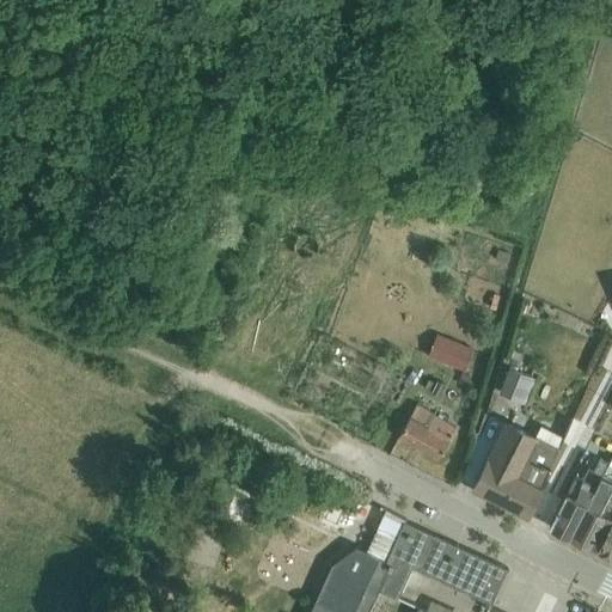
[(465,371),(473,349),(436,335),(428,356),(465,371)]
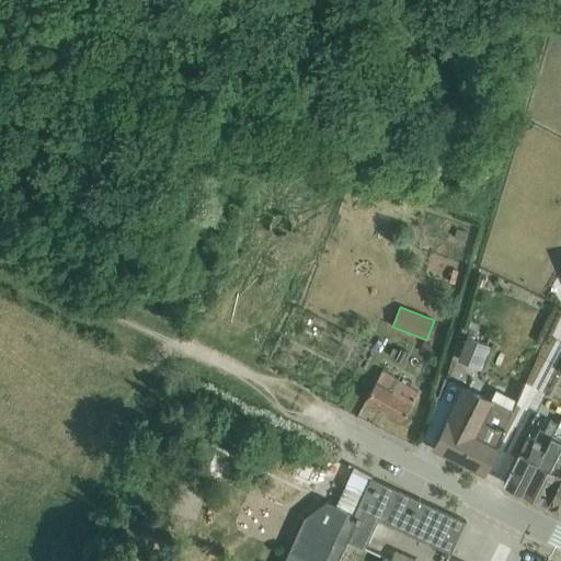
[(466,339),(458,361),(482,369),(491,347),(480,344),(474,342),(466,339)]
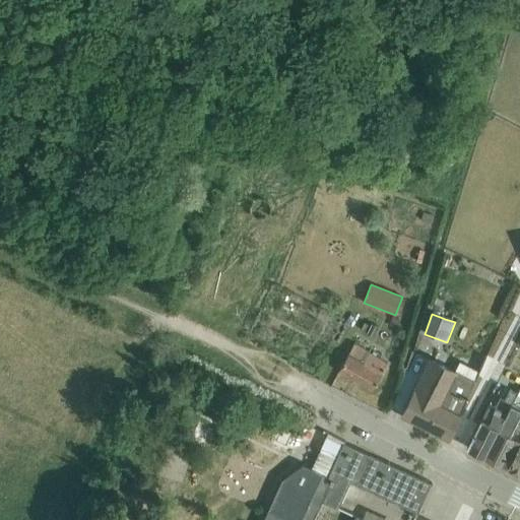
[(354,344),(338,372),(373,391),(388,364),(354,344)]
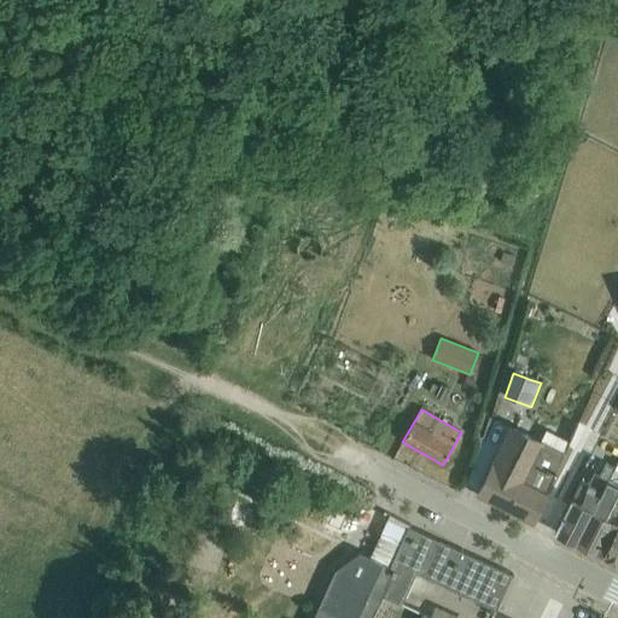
[(513,426),(479,494),(532,522),(570,443),(546,431),(542,441),(513,426)]
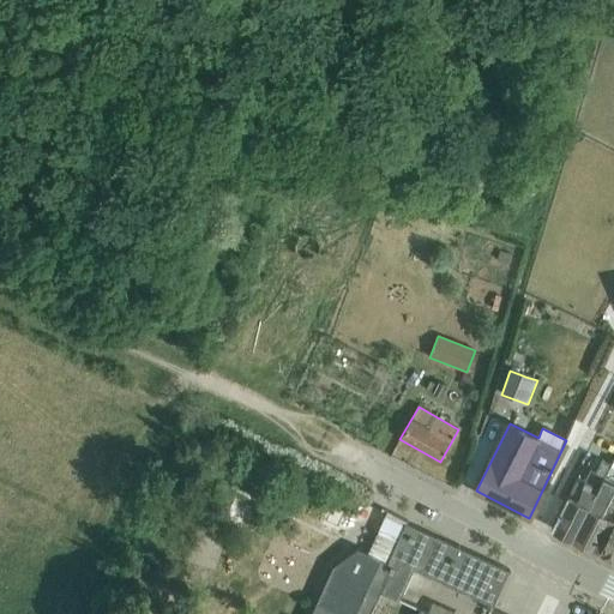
[(573,540),(606,479),(612,467),(602,462),(596,474),(590,471),(585,481),(577,477),(552,529),(573,540)]
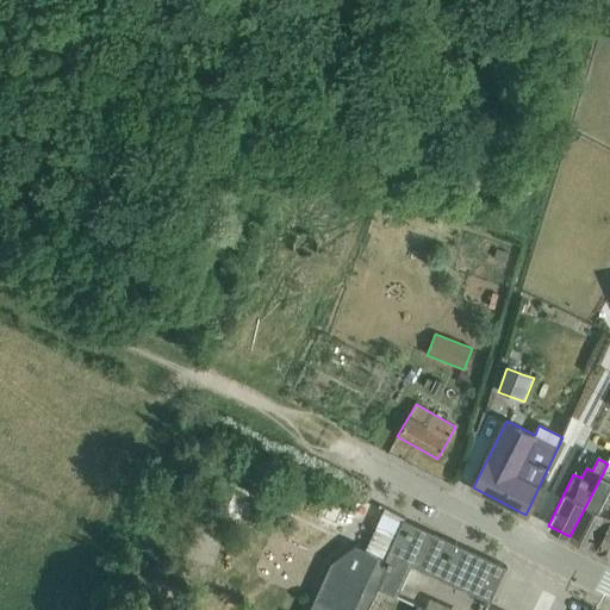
[(609,480),(602,475),(570,536),(595,549),(609,520),(609,480)]
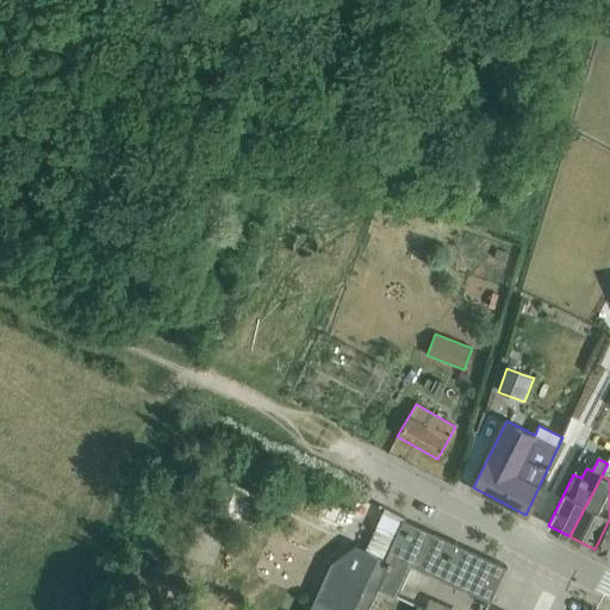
[(405,518),(385,508),(366,551),(356,546),(330,565),(309,609),(454,609),(430,598),(425,609),(417,607),(415,609),(381,609),(388,593),(397,597),(410,566),(491,602),(506,567),(404,521),(405,518)]
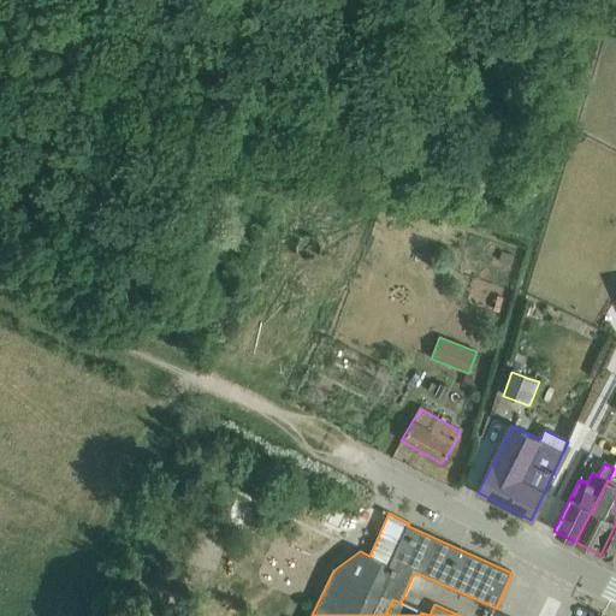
[(615,525),(600,555),(615,562),(615,525)]
